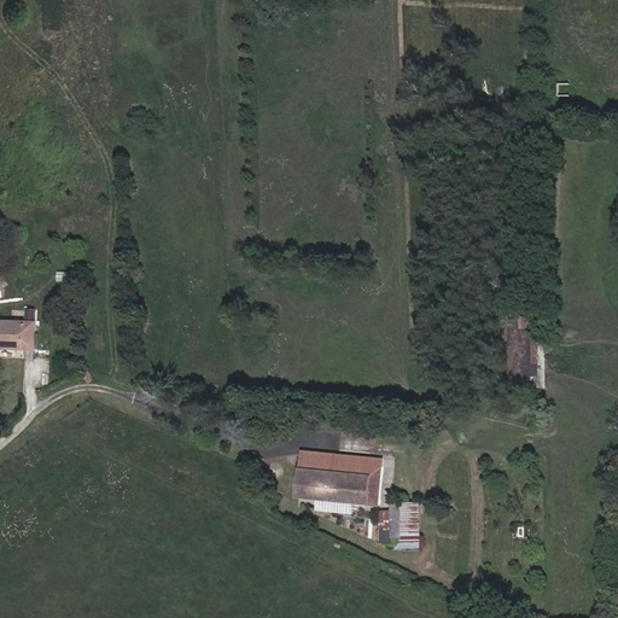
[(570,88),(570,75),(559,75),(559,87),(570,88)]
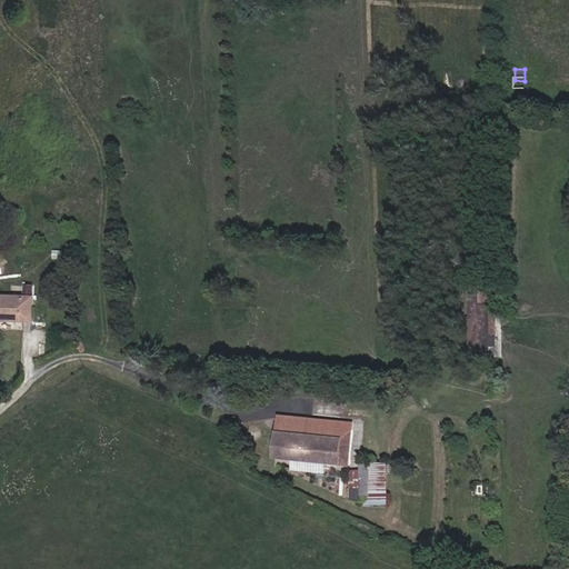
[(523,90),(525,81),(515,80),(513,90),(523,90)]
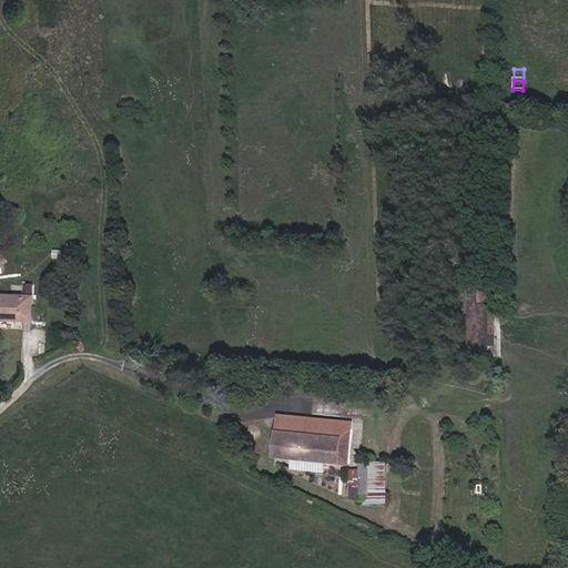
[(495,346),(495,306),(492,306),(490,293),(478,292),(478,280),(467,280),(467,318),(466,318),(466,351),(489,351),(489,346),(495,346)]
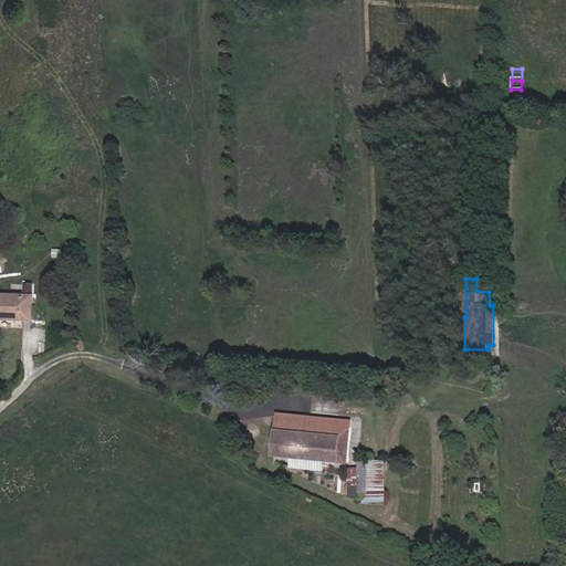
[(0,320),(32,321),(33,285),(24,284),(24,296),(0,295),(0,320)]
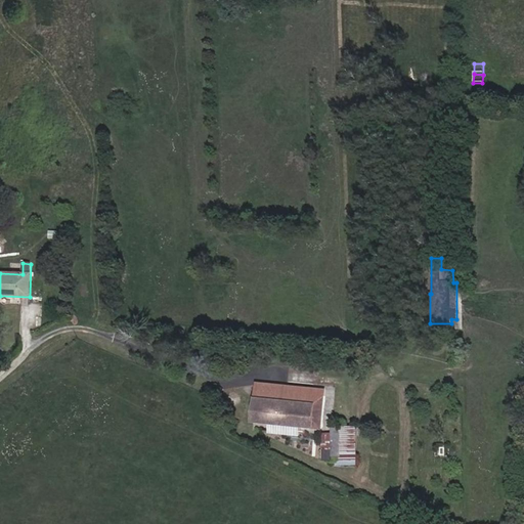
[(321,429),(324,392),(257,385),(254,422),(321,429)]
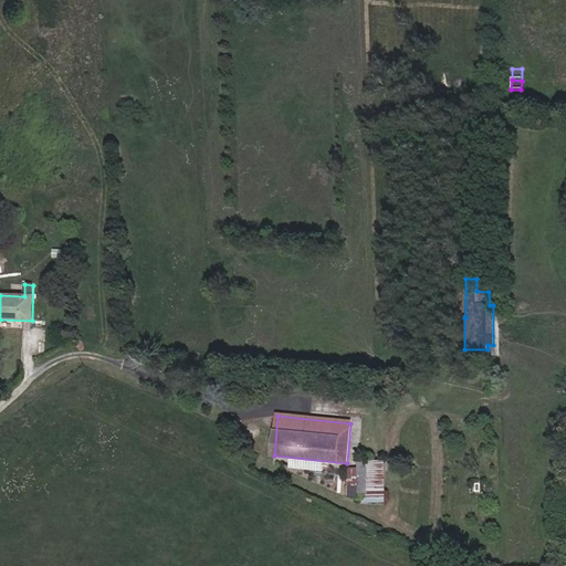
[(385,503),(385,461),(367,461),(368,494),(358,494),(358,469),(348,469),(348,499),(363,499),(363,503),(385,503)]
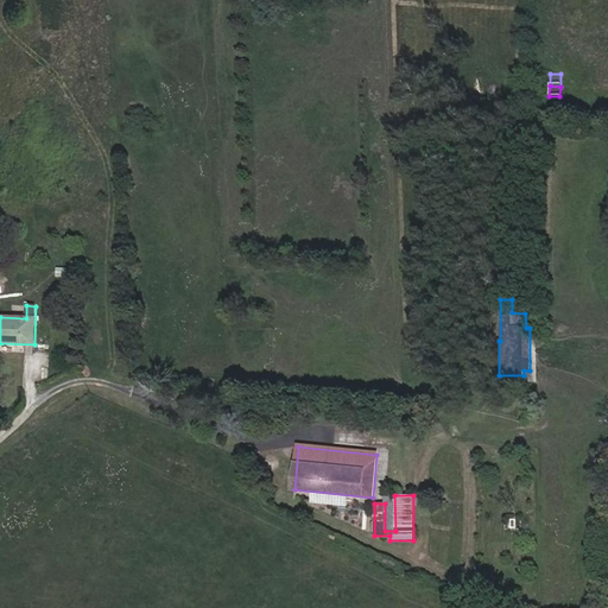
[(396,531),(394,495),(385,495),(385,504),(385,531),(396,531)]
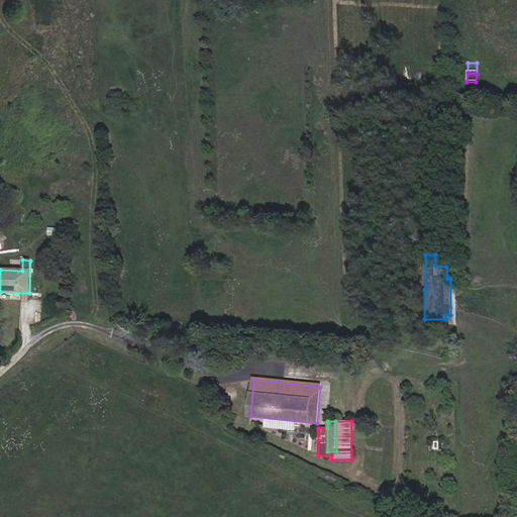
All buildings are outlined.
